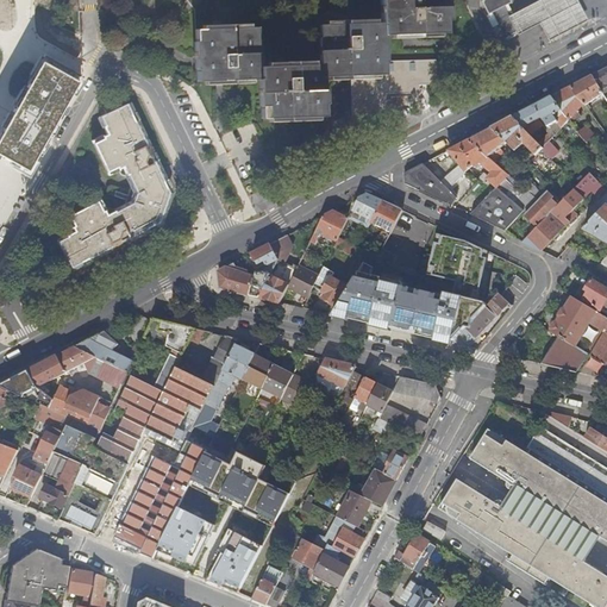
[(256,104),(257,116),(288,116),(319,114),(319,101),(320,101),(320,75),(333,75),(346,75),(349,120),(356,119),(358,121),(382,110),(381,92),(404,91),(415,91),(415,82),(433,81),(432,57),(383,60),(382,33),(443,32),(443,19),(446,19),(445,0),(374,0),(375,22),(314,24),(314,36),(313,37),(314,63),(254,66),(252,38),(251,38),(250,25),(191,27),(191,41),(188,41),(189,67),(192,67),(192,79),(218,79),(254,77),(254,104),(256,104)]
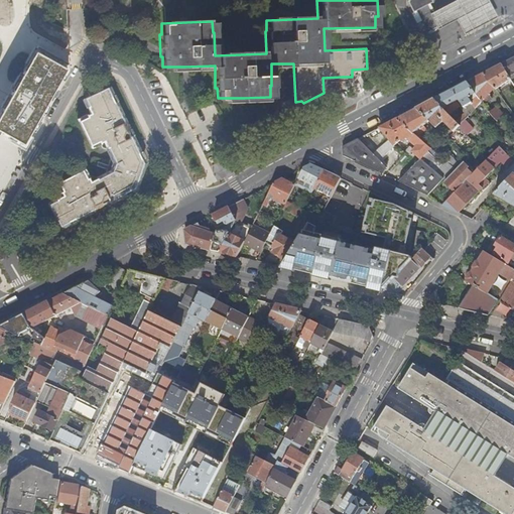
[(435,24),(429,11),(425,4),(430,1),(429,0),(404,0),(410,11),(414,9),(424,30),(433,25),(435,24)]
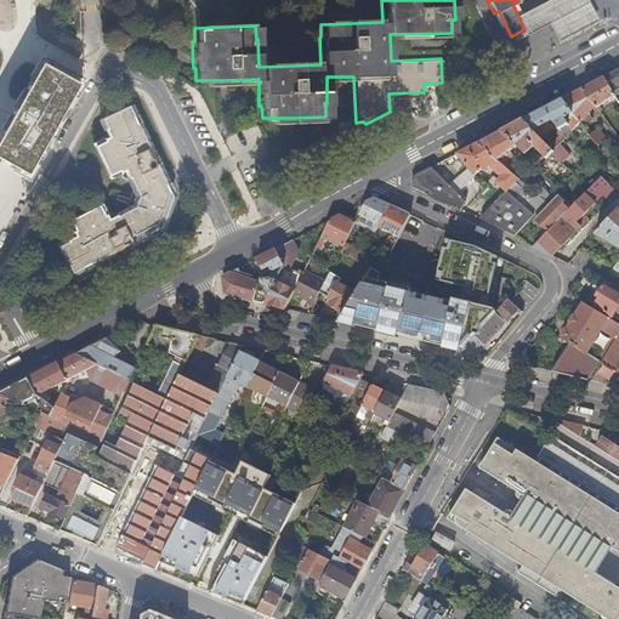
[(543,0),(517,13),(524,29),(522,30),(524,34),(549,22),(552,28),(557,26),(592,7),(588,0),(543,0)]
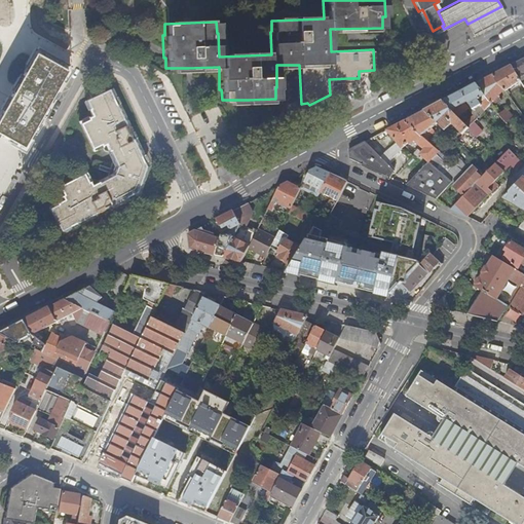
[(506,15),(501,6),(472,22),(473,24),(476,30),(506,15)]
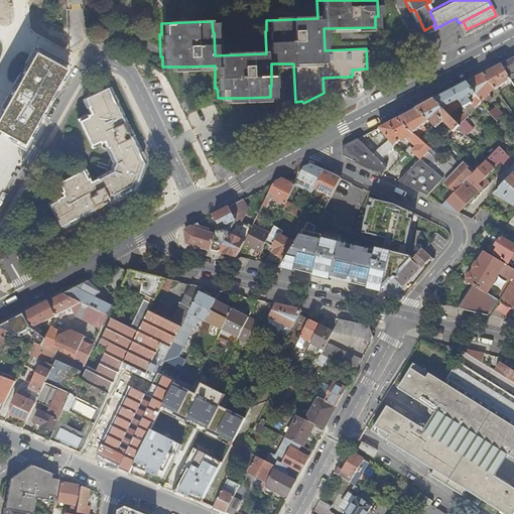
[(36,44),(0,108),(0,132),(21,144),(68,62),(36,44)]
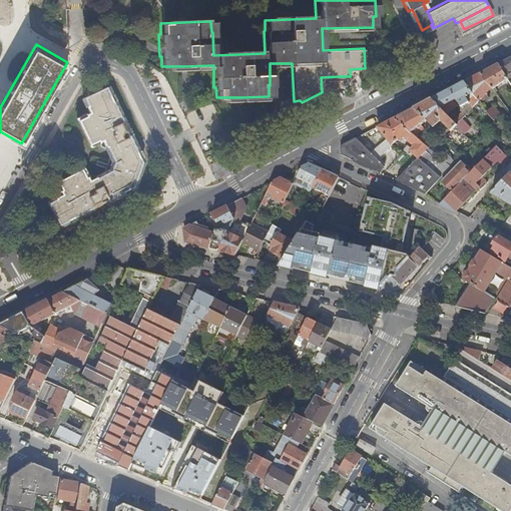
[(510,54),(497,62),(507,77),(510,83),(510,54)]
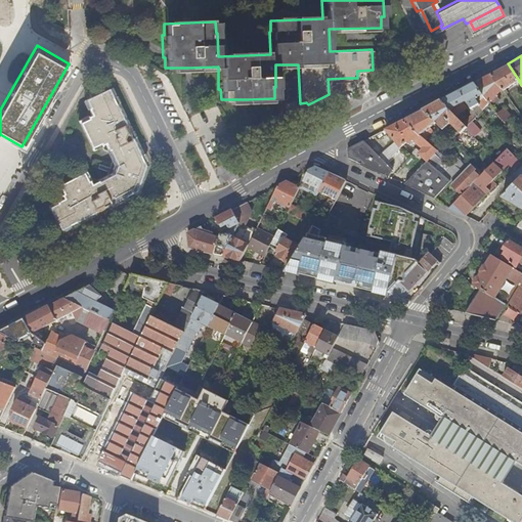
[(502,88),(518,79),(508,63),(492,72),(488,74),(495,83),(502,88)]
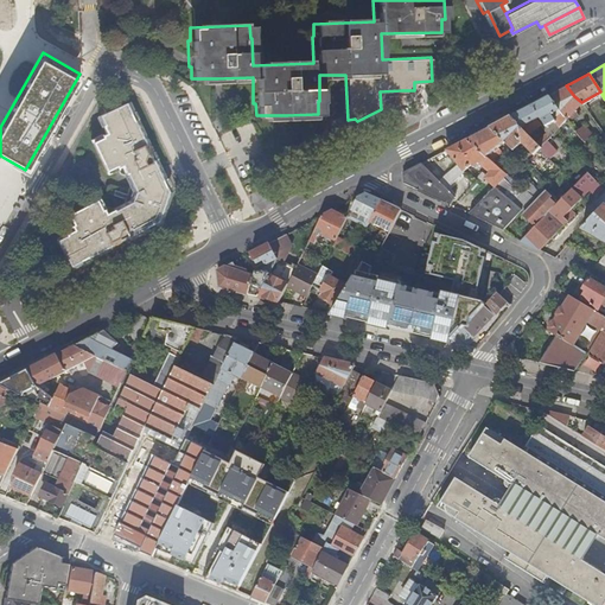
[(573,110),(581,102),(574,96),(566,86),(548,95),(566,119),(568,122),(570,123),(578,118),(573,110)]
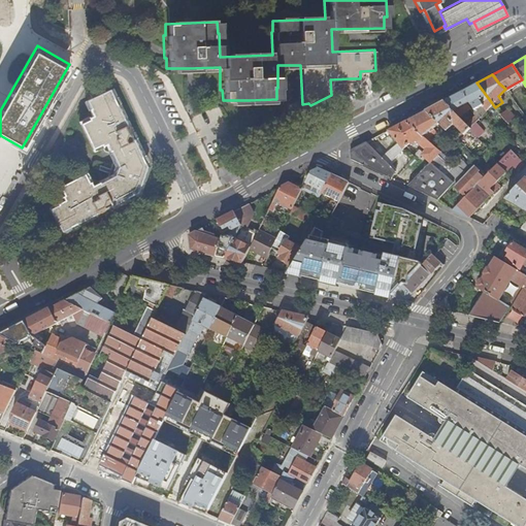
[(470,127),(469,127),(487,108),(492,103),(477,83),(387,129),(397,141),(402,148),(407,143),(409,145),(416,140),(425,150),(423,152),(419,149),(415,154),(419,157),(421,155),(429,162),(436,155),(439,152),(426,138),(435,131),(432,127),(437,123),(446,130),(453,123),(462,133),(463,134),(470,127)]
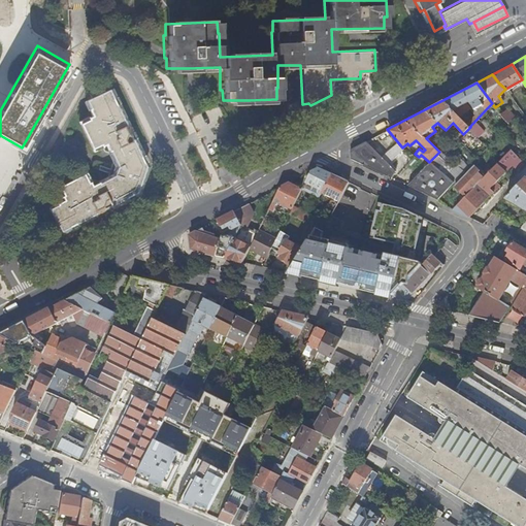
[(68,227),(70,229),(77,226),(76,223),(103,209),(104,211),(111,208),(110,206),(126,198),(127,200),(134,196),(133,194),(137,192),(145,166),(144,162),(146,161),(142,153),(140,154),(139,155),(135,146),(137,146),(133,138),(135,137),(131,130),(129,130),(117,104),(119,103),(114,95),(112,96),(109,88),(102,92),(101,90),(96,92),(95,90),(92,89),(90,90),(89,93),(90,97),(85,100),(92,114),(89,117),(88,116),(78,120),(93,150),(102,145),(102,143),(105,142),(112,157),(109,168),(102,166),(103,162),(95,159),(92,161),(91,164),(93,167),(108,172),(106,177),(92,186),(90,182),(91,182),(86,172),(57,187),(61,196),(62,196),(64,199),(48,207),(61,231),(68,227)]
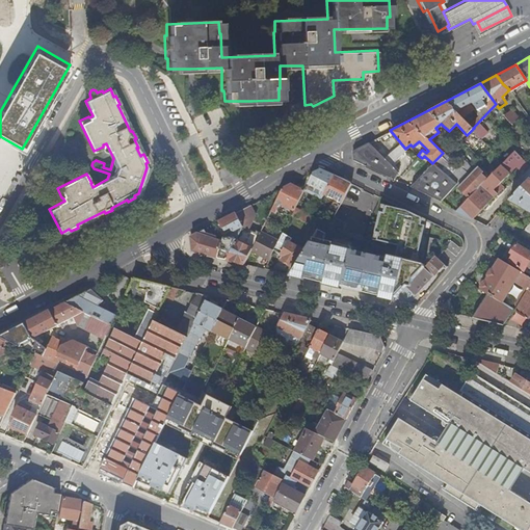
[(496,104),(491,109),(502,124),(499,127),(503,133),(511,125),(504,115),(499,108),(498,107),(496,104)]
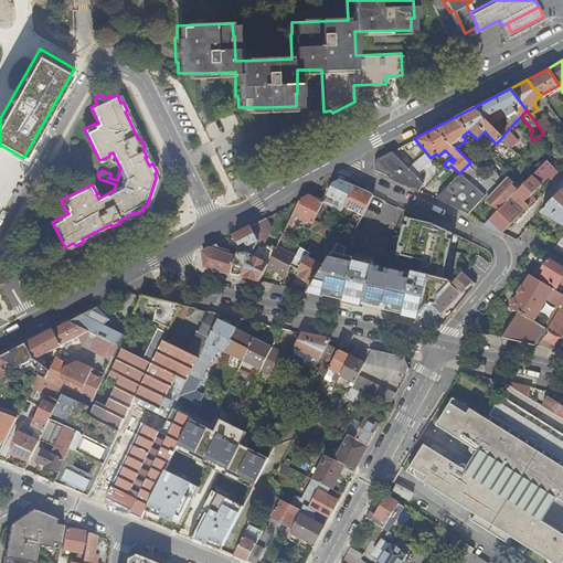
[(543,117),(535,123),(543,133),(551,126),(543,117)]
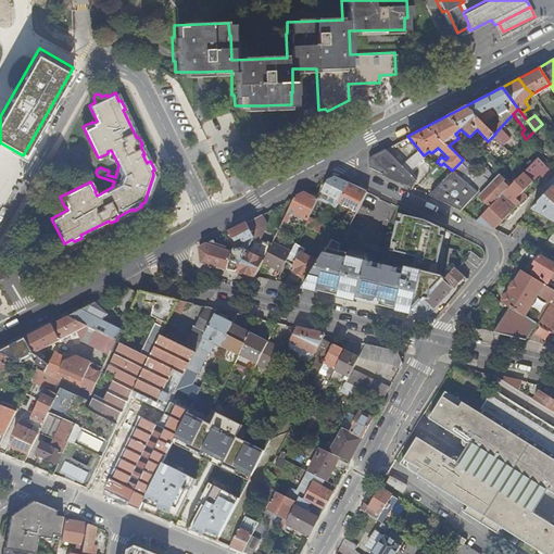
[(401,164),(385,148),(367,158),(368,167),(412,187),(415,179),(407,171),(413,166),(406,160),(401,164)]
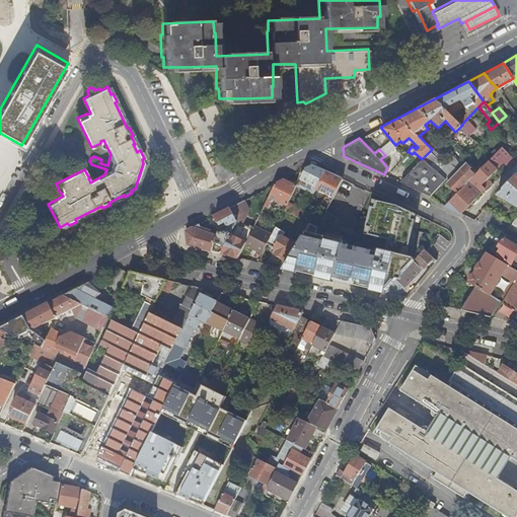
[(395,145),(390,139),(379,149),(385,155),(395,145)]
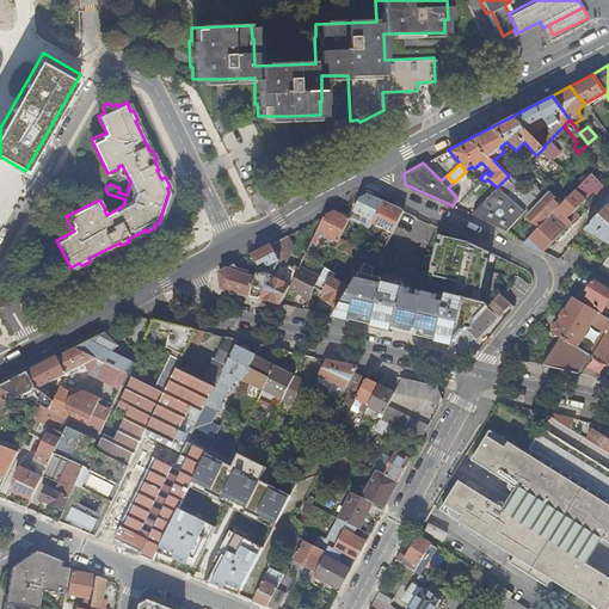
[(597,197),(607,188),(604,186),(590,172),(585,177),(561,202),(554,209),(528,237),(523,241),(541,251),(578,214),(573,209),(591,191),(597,197)]
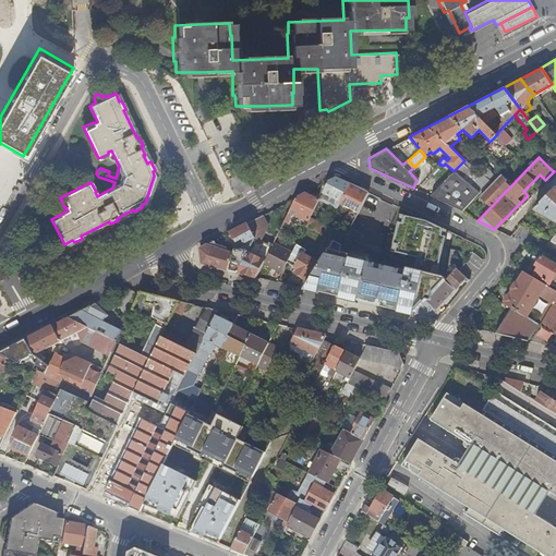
[(467,169),(461,164),(454,171),(460,177),(467,169)]
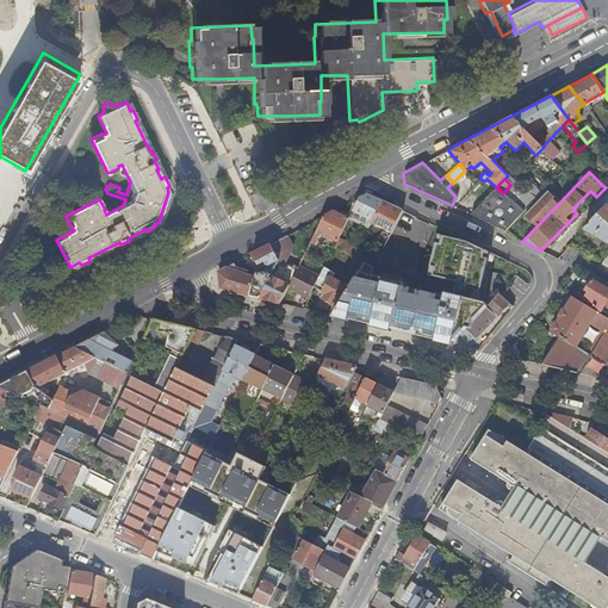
[(539,192),(532,184),(525,191),(533,199),(539,192)]
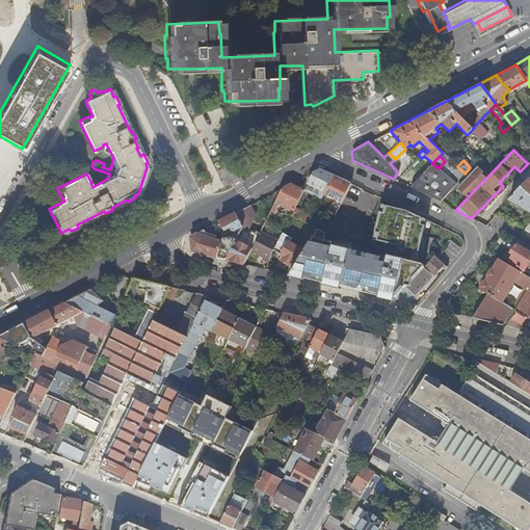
[(439,168),(432,163),(411,186),(415,188),(440,199),(456,181),(439,168)]
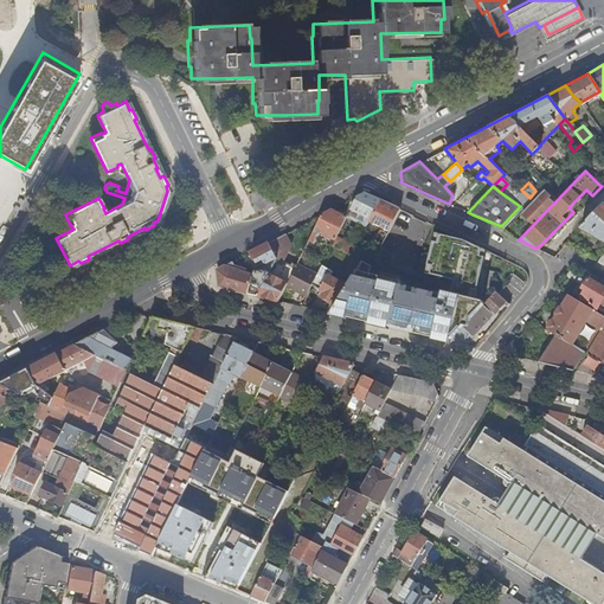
[(516,227),(524,235),(550,207),(557,200),(544,187),(535,196),(521,211),(527,217),(516,227)]
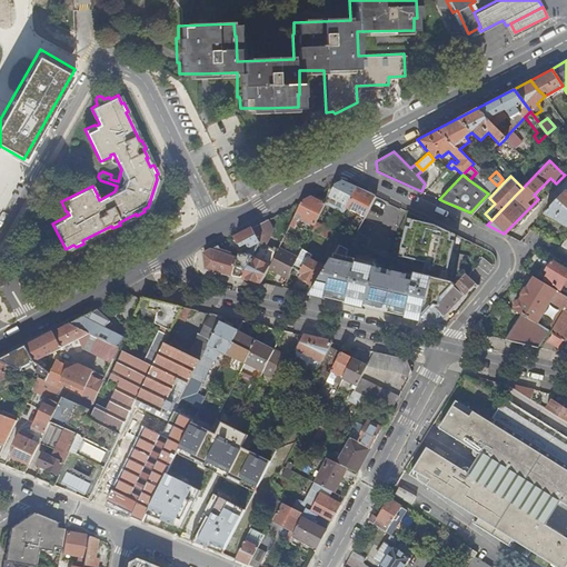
[(328,195),(347,205),(356,187),(340,180),(334,183),(328,195)]
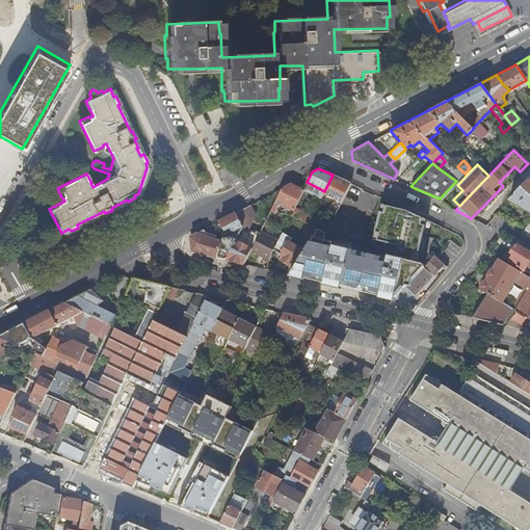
[(349,183),(333,175),(324,191),(323,193),(340,202),(349,183)]
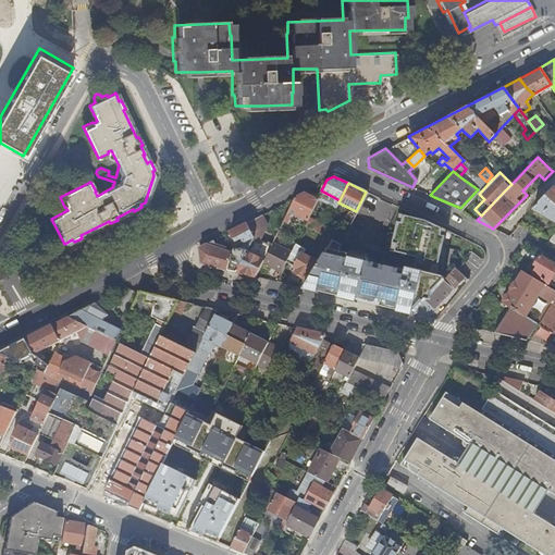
[(531,207),(533,208),(553,187),(552,186),(531,207)]
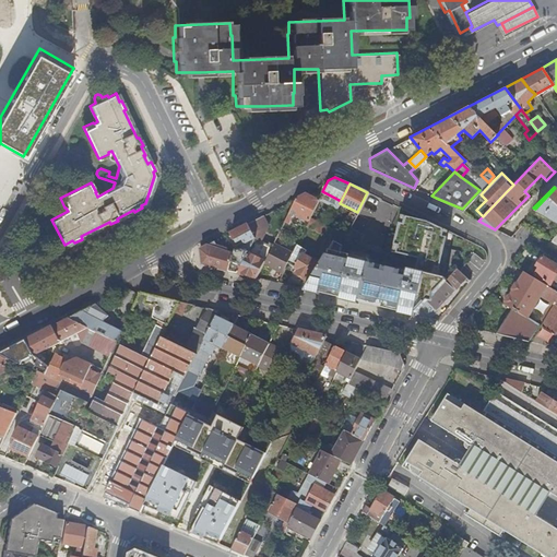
[(556,189),(555,188),(535,209),(556,221),(556,189)]
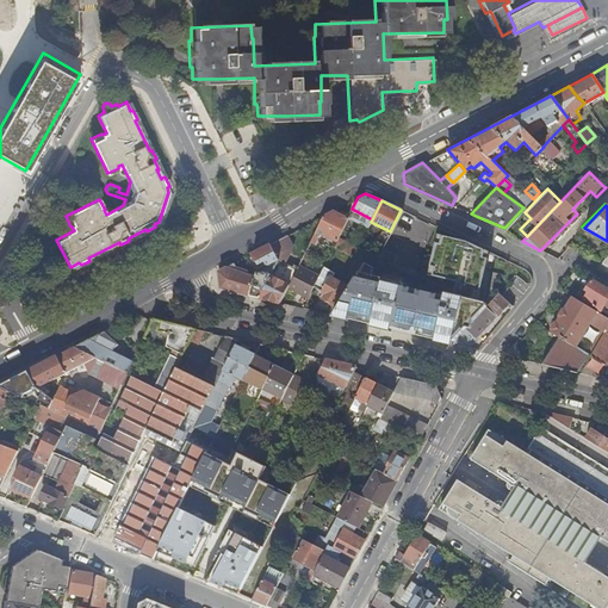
[(315,243),(320,233),(336,240),(337,237),(348,217),(333,210),(322,215),(309,241),(315,243)]
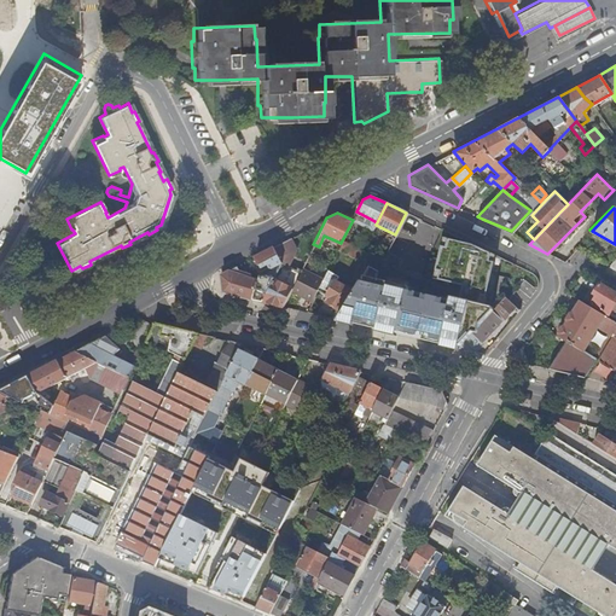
[(290,237),(273,247),(282,262),(288,266),(296,249),(290,237)]
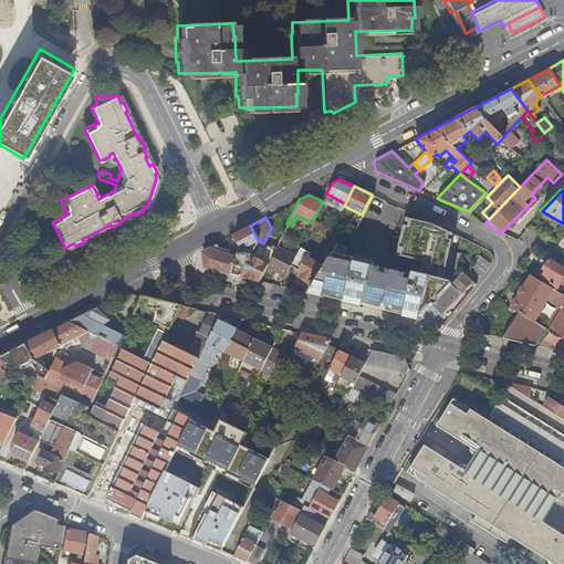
[(431,222),(404,217),(396,256),(424,261),(421,273),(442,278),(452,232),(431,222)]
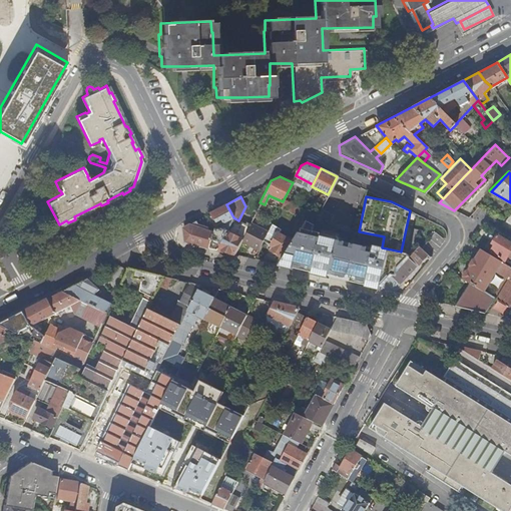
[(301,207),(284,199),(283,201),(280,207),(296,215),(301,207)]
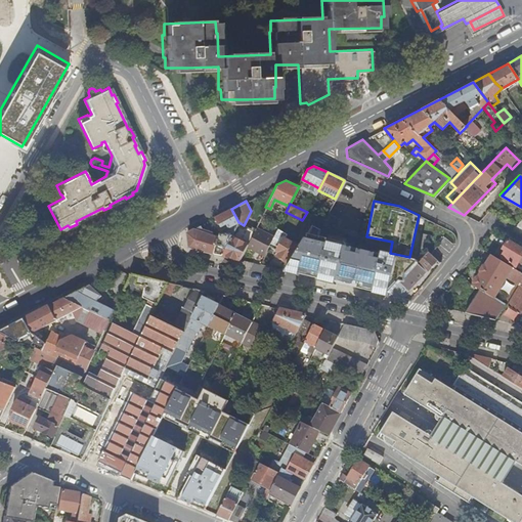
[(188,247),(221,255),(238,222),(231,209),(215,217),(220,226),(221,226),(225,224),(227,227),(225,234),(223,234),(222,238),(211,234),(213,229),(200,225),(186,232),(188,247)]
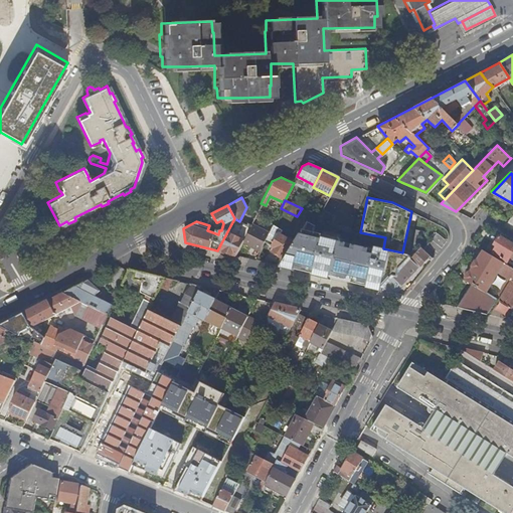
[(239,221),(234,218),(217,250),(235,254),(241,241),(249,225),(239,221)]
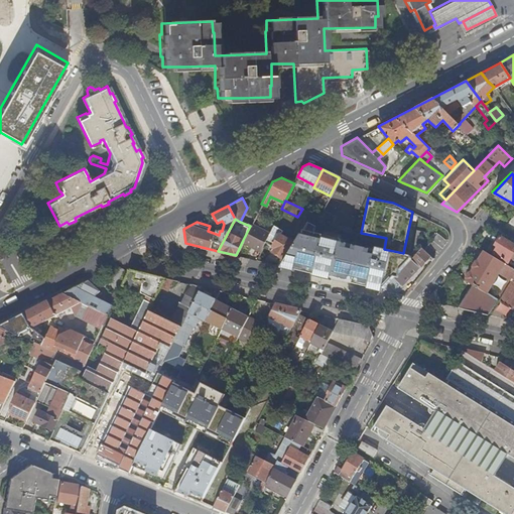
[(242,242),(260,251),(262,246),(269,233),(251,224),(250,226),(242,242)]
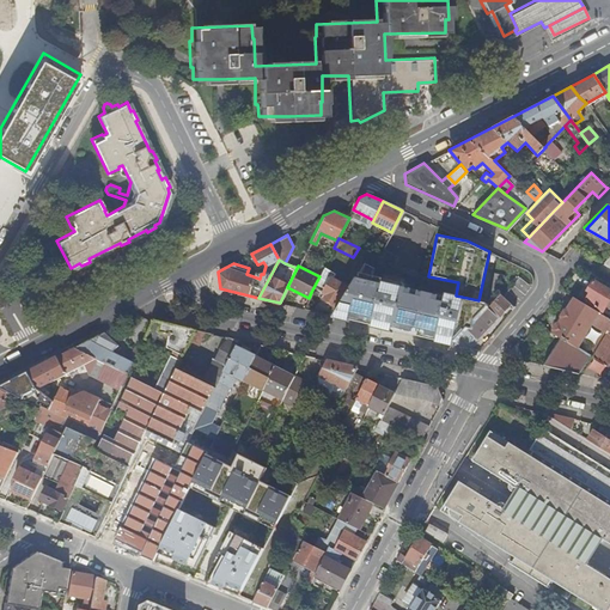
[(335,273),(324,267),(322,269),(319,276),(311,292),(319,297),(323,292),(325,293),(322,298),(334,305),(346,286),(331,278),(335,273)]
